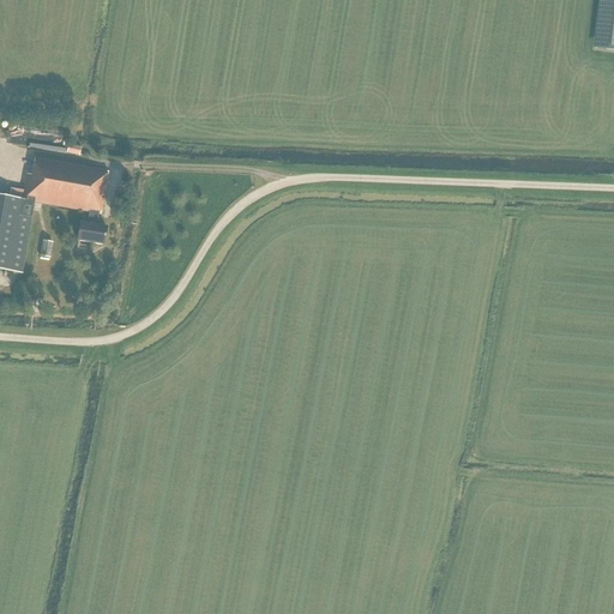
[(613,0),(601,0),(596,48),(613,50),(613,0)]
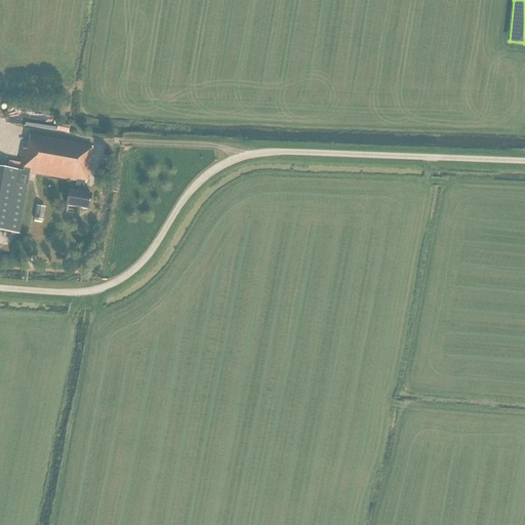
[(67,133),(68,125),(58,123),(56,131),(67,133)]
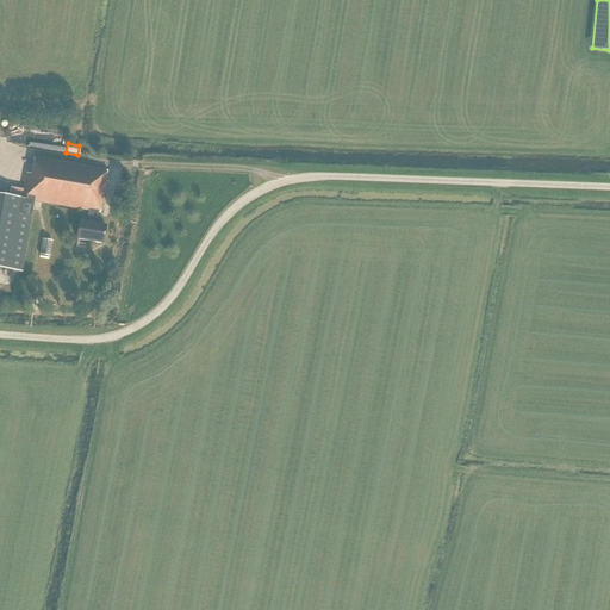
[(33,159),(31,170),(27,169),(24,190),(10,187),(8,198),(0,195),(0,268),(22,273),(35,203),(88,212),(87,223),(80,223),(78,240),(103,243),(106,226),(97,225),(98,213),(100,213),(107,170),(33,159)]
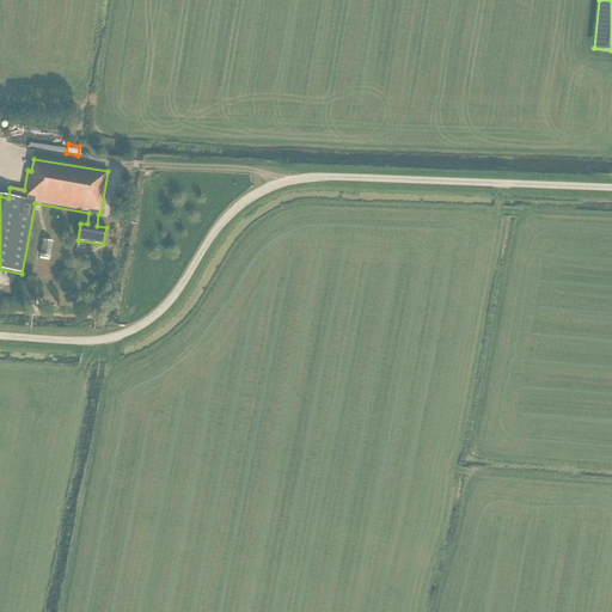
[(50,257),(53,242),(42,240),(40,255),(50,257)]
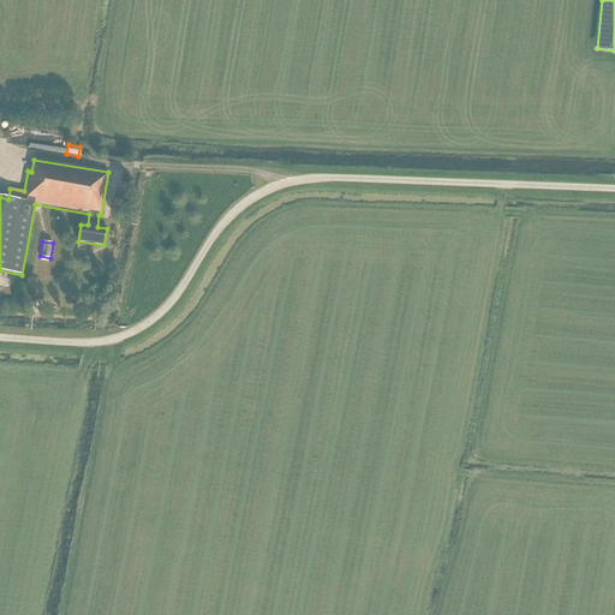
[(43,306),(45,294),(17,293),(16,310),(24,311),(24,306),(43,306)]
